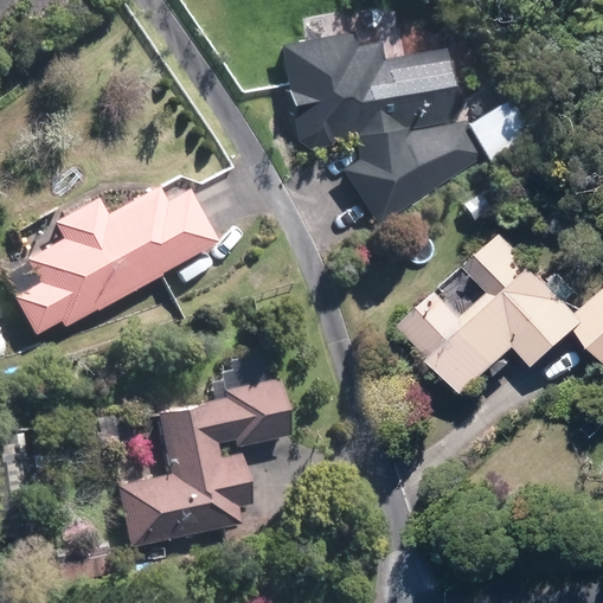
[(382,228),(487,155),(456,116),(450,50),(383,56),(382,43),(358,45),(357,32),(282,38),(292,148),(339,145),(338,133),(359,130),(360,158),(342,171),(382,228)]
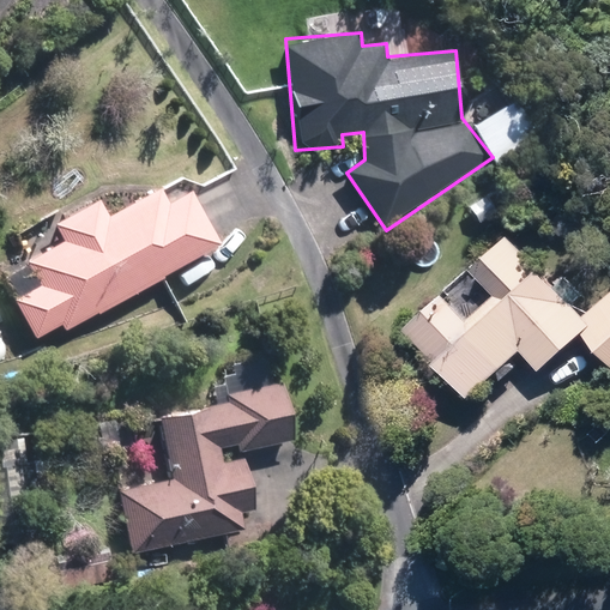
[(68,332),(227,240),(197,189),(173,204),(163,188),(112,218),(97,194),(55,218),(67,240),(32,260),(47,285),(17,303),(38,340),(65,325),(68,332)]
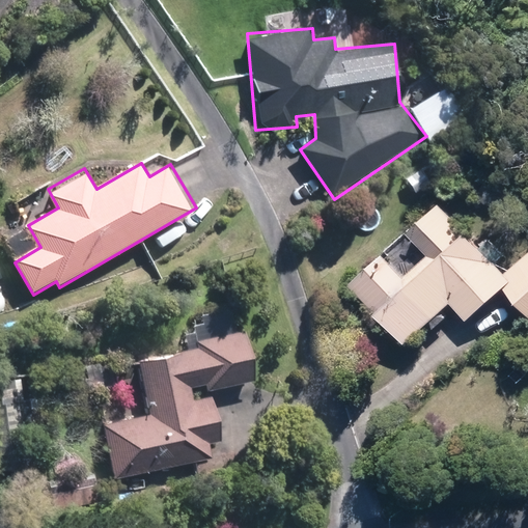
[(527,258),(513,271),(505,261),(512,256),(494,234),(485,242),(452,203),(417,233),(437,256),(413,277),(394,254),(362,282),(414,343),(459,306),(472,322),(512,287),(527,305),(527,258)]
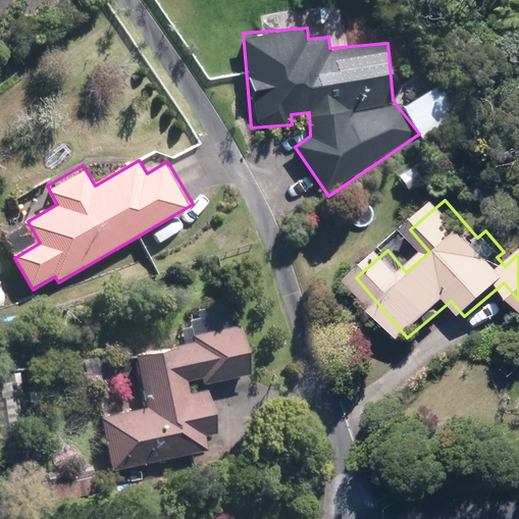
[(197,331),(200,343),(138,357),(149,408),(104,418),(116,472),(210,451),(207,434),(219,431),(209,387),(193,392),(190,380),(204,377),(205,383),(254,371),(243,321),(197,331)]
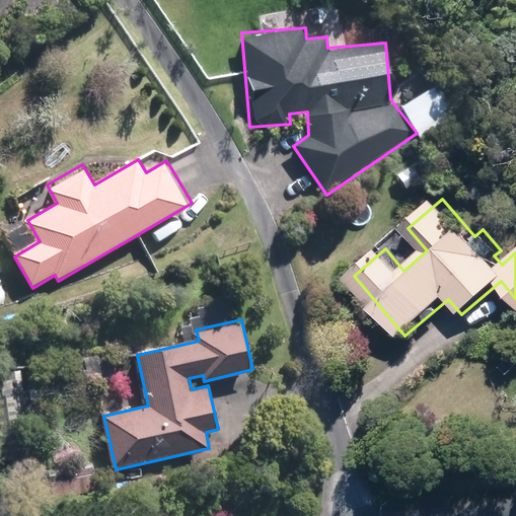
[(95,495),(90,465),(52,472),(57,501),(95,495)]
